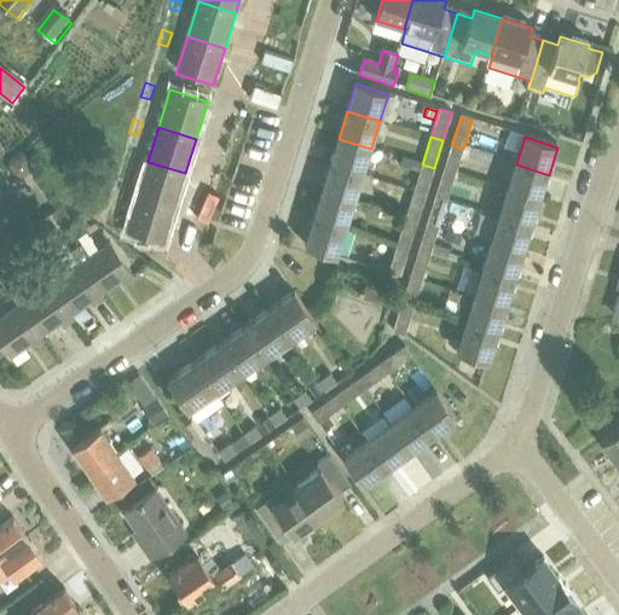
[(371,149),(339,139),(330,166),(363,177),(371,149)]
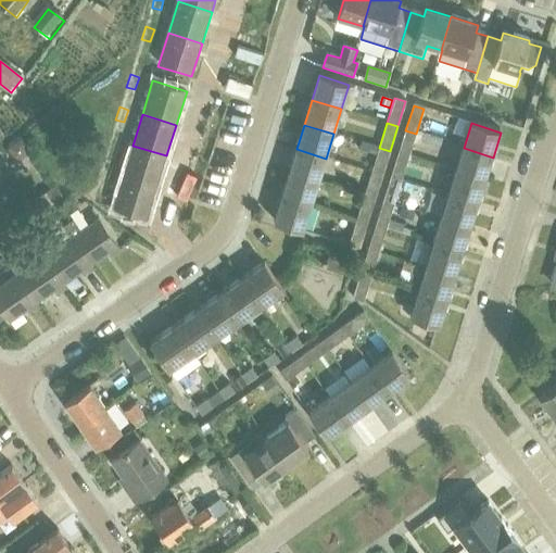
[(416,134),(405,130),(397,154),(408,158),(416,134)]
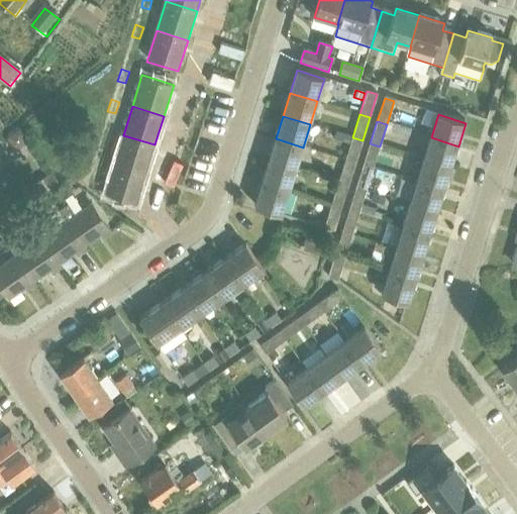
[(102,128),(98,140),(106,142),(110,131),(102,128)]
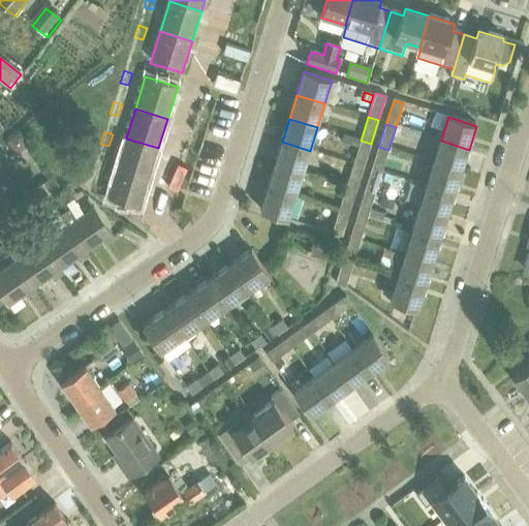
[(169,187),(177,135),(164,134),(156,185),(169,187)]
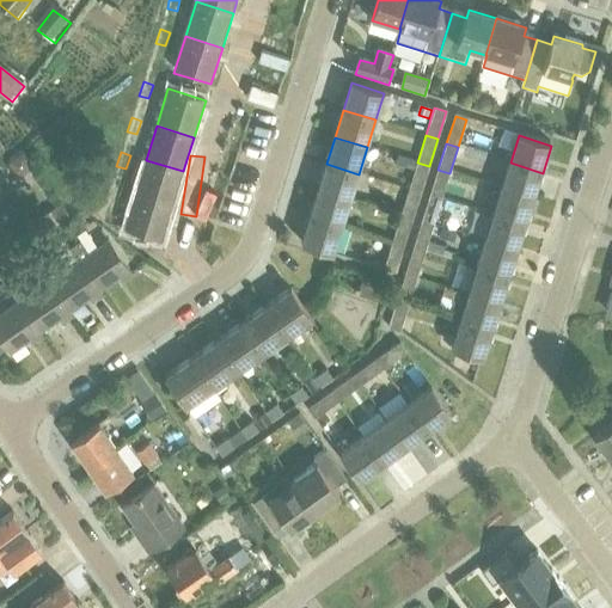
[(17,173),(25,174),(32,169),(24,157),(11,166),(17,173)]
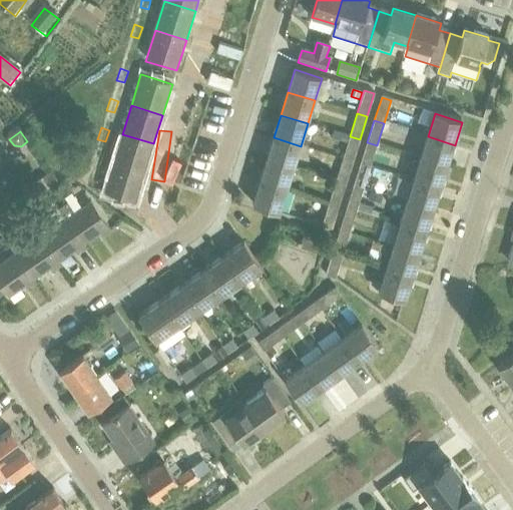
[(350,136),(334,131),(332,139),(347,144),(343,159),(352,162),(360,139),(350,136)]
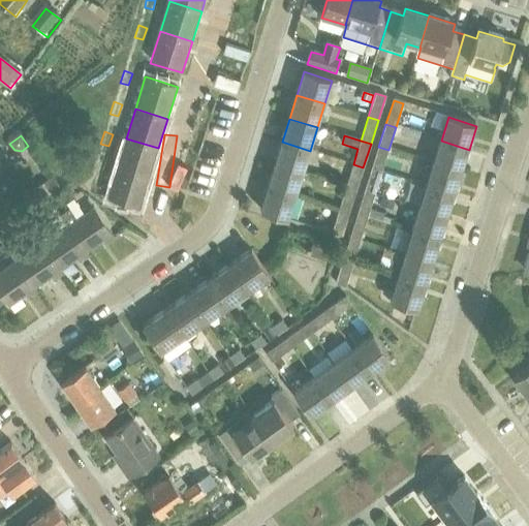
[(126,138),(117,167),(150,178),(158,148),(126,138)]
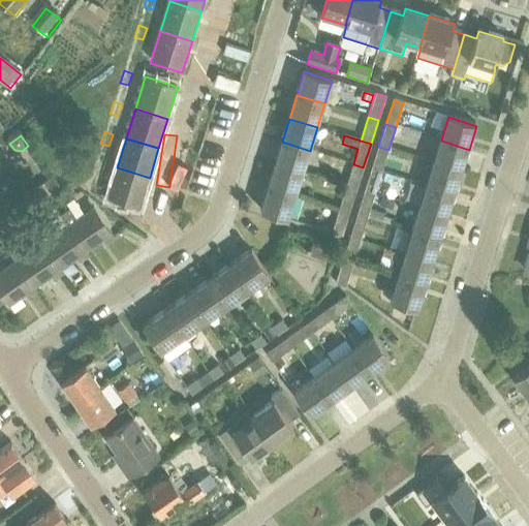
[(469,150),(441,141),(434,164),(462,173),(469,150)]
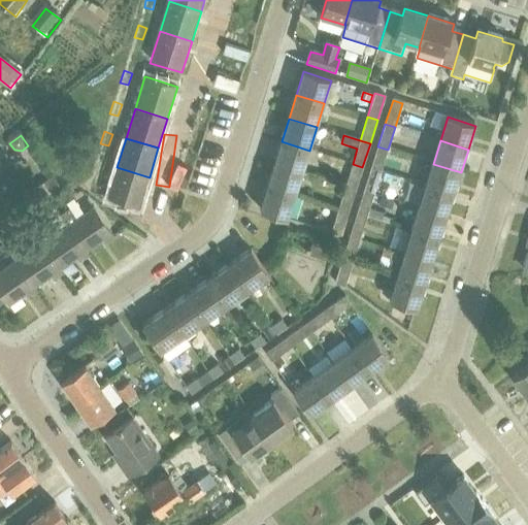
[(309,151),(282,141),(275,164),(302,173),(309,151)]
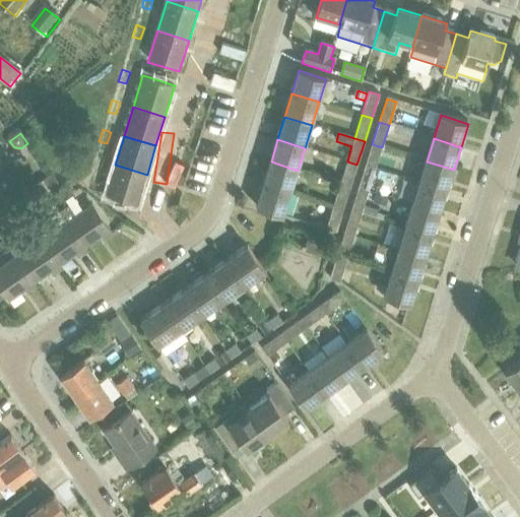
[(372,144),(365,167),(375,170),(382,147),(372,144)]
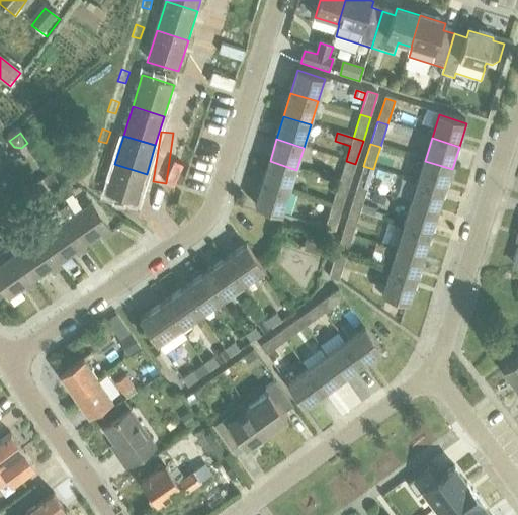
[(92,158),(88,170),(96,172),(100,160),(92,158)]
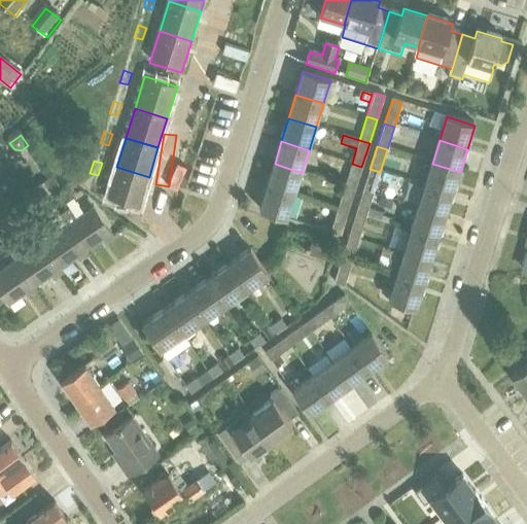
[(302,173),(275,164),(268,187),(294,196),(302,173)]
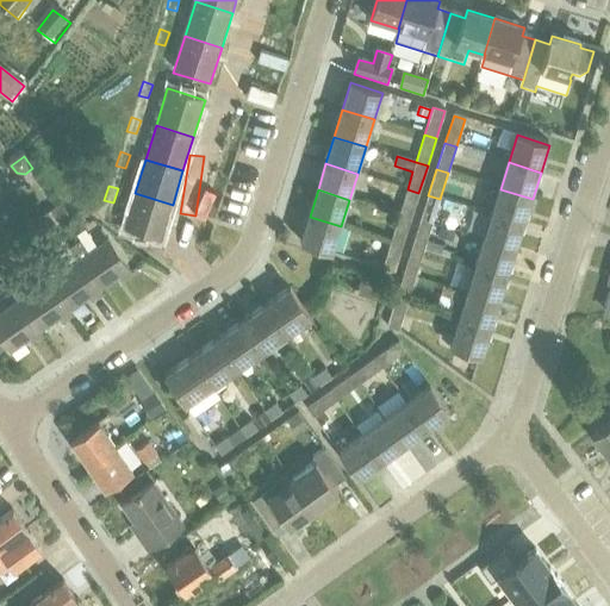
[(408,189),(399,214),(411,218),(418,193),(408,189)]
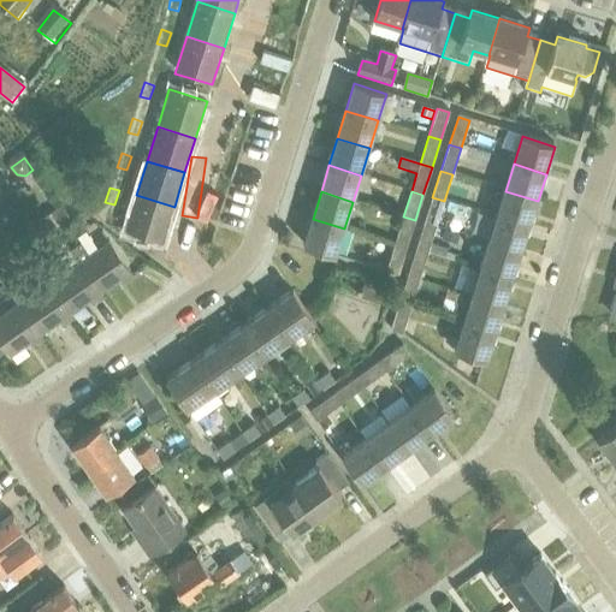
[(538,201),(505,191),(497,218),(529,227),(538,201)]
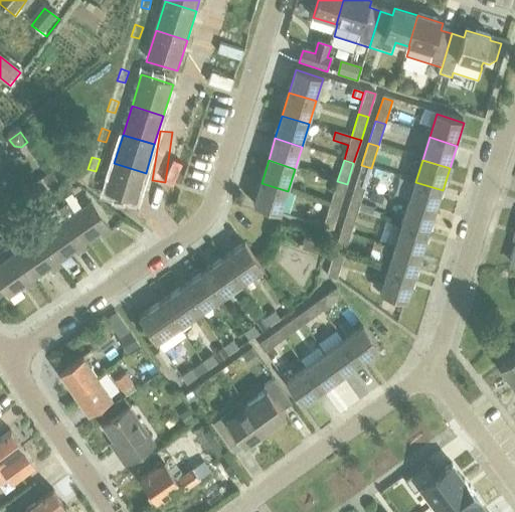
[(114,163),(104,194),(105,194),(136,204),(146,173),(114,163)]
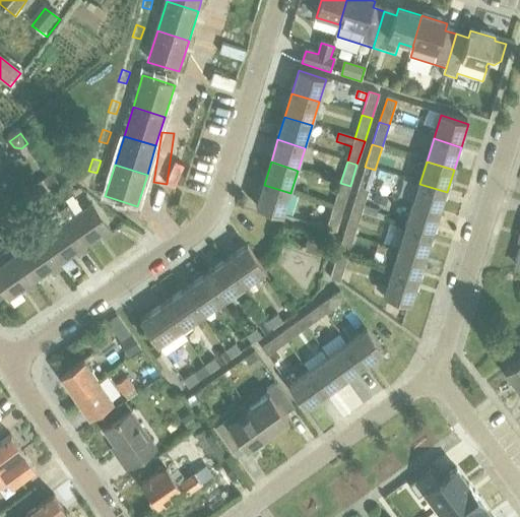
[(365,167),(358,190),(368,193),(375,170),(365,167)]
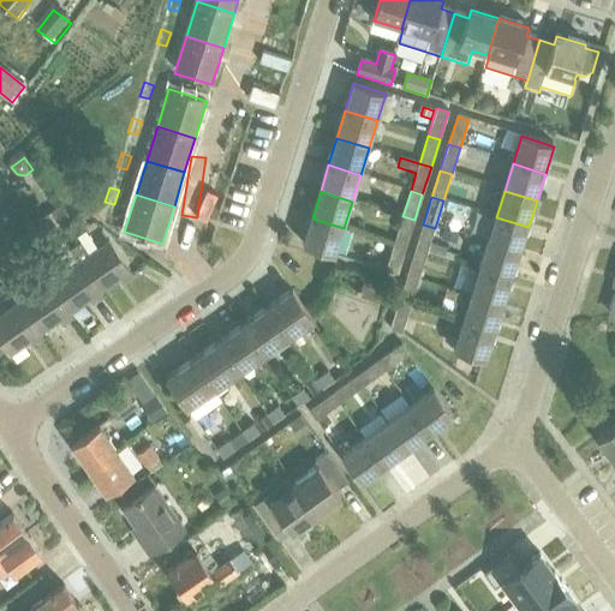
[(58,208),(39,221),(47,234),(51,232),(55,238),(71,226),(58,208)]
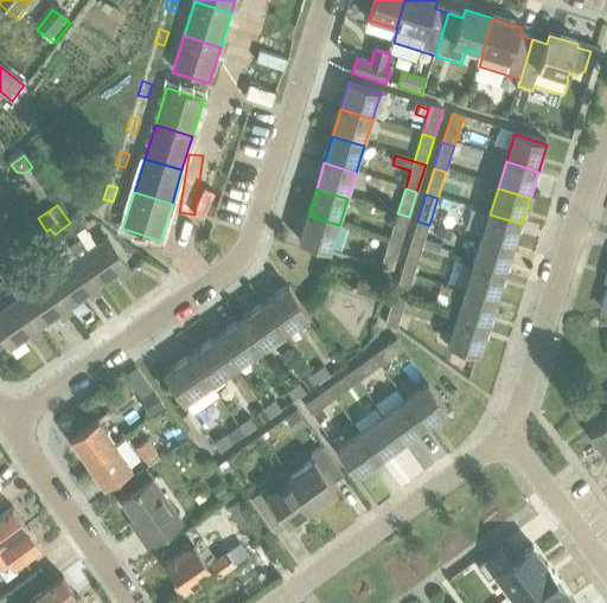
[(409,217),(397,213),(389,241),(401,244),(409,217)]
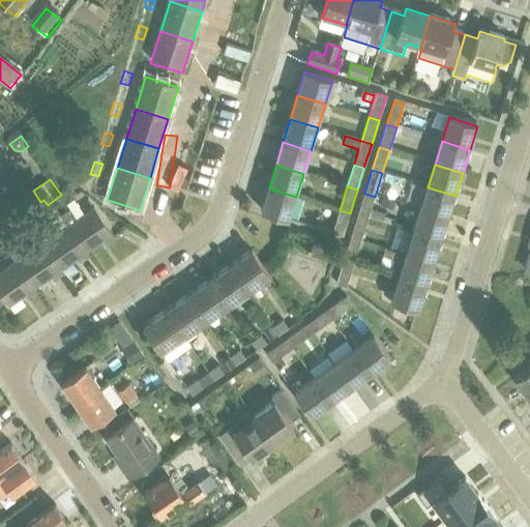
[(428,187),(420,211),(448,220),(455,196),(428,187)]
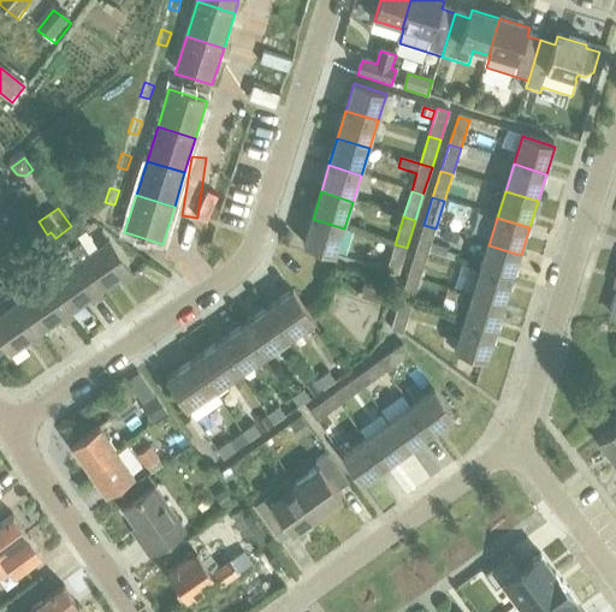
[(344,229),(313,219),(304,245),(336,255),(344,229)]
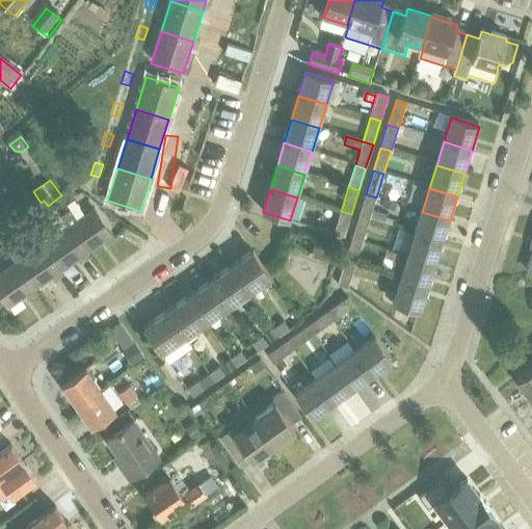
[(366,194),(358,217),(369,220),(369,219),(386,225),(388,216),(372,211),(376,197),(366,194)]
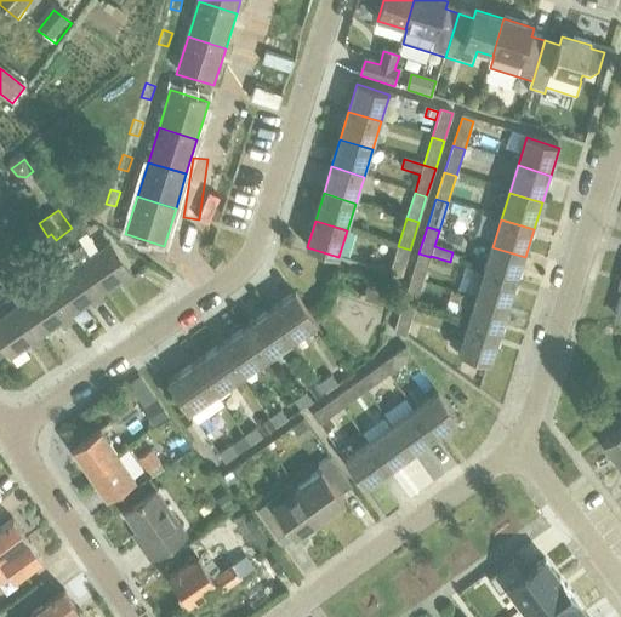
[(448,233),(445,243),(461,247),(463,238),(448,233)]
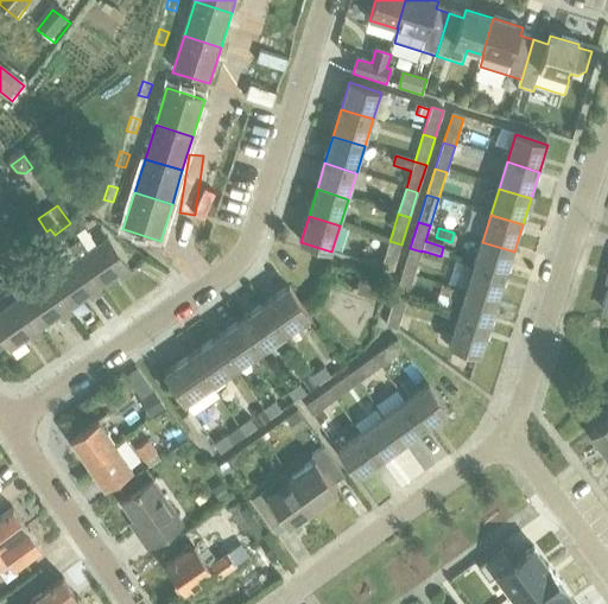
[(80,241),(69,249),(77,261),(99,291),(100,291),(118,278),(121,281),(132,274),(130,269),(118,253),(108,240),(88,253),(80,241)]
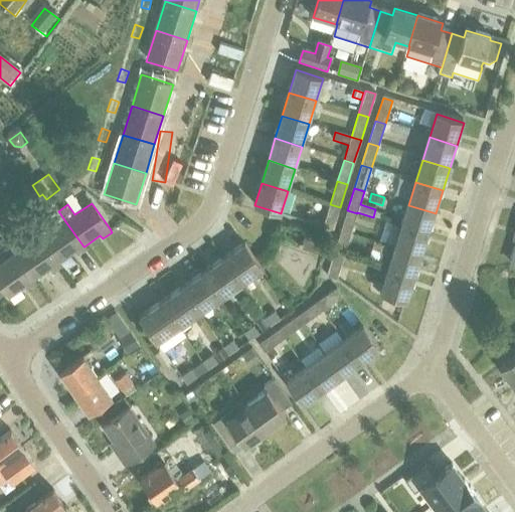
[(340,207),(330,204),(323,227),(332,230),(340,207)]
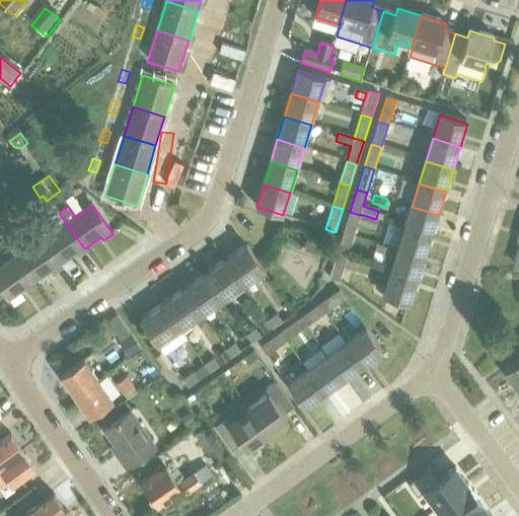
[(412,207),(404,229),(432,237),(439,215),(412,207)]
